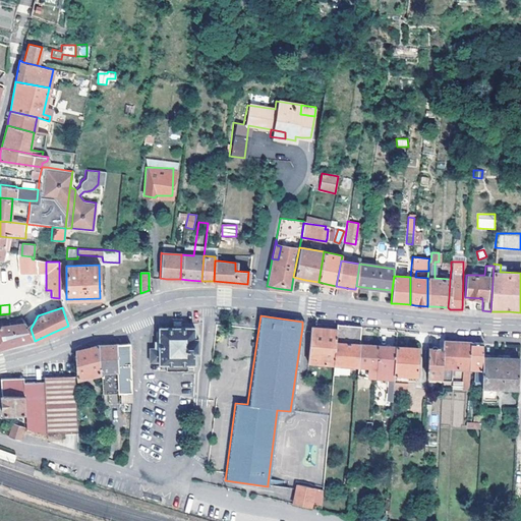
[(3,326),(0,326),(0,346),(14,343),(34,338),(31,329),(29,325),(24,326),(4,327),(3,326)]
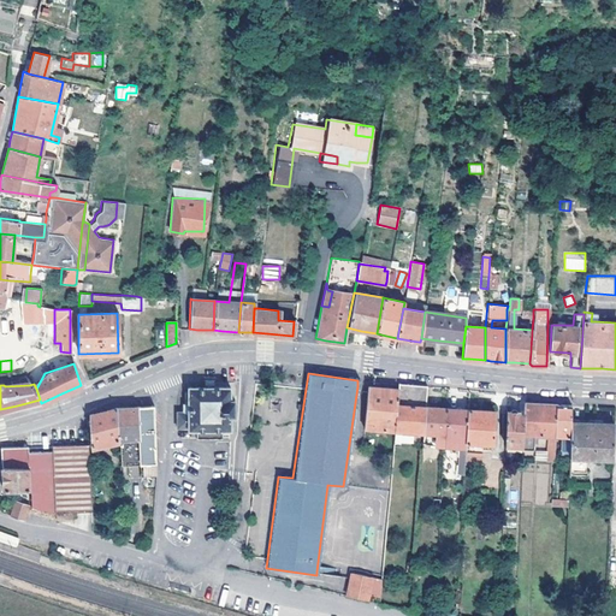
[(410,385),(397,384),(396,390),(394,431),(422,433),(425,406),(426,386),(414,385),(410,385)]
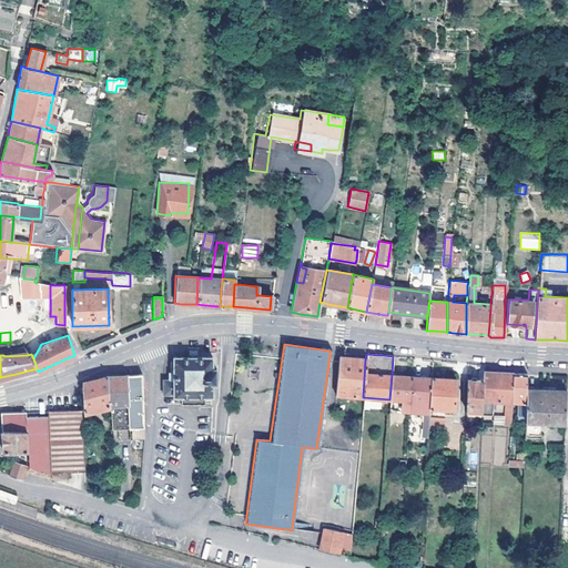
[(192,356),(172,356),(172,361),(169,361),(169,372),(168,373),(168,379),(162,379),(162,395),(172,395),(172,397),(179,397),(180,404),(203,405),(203,397),(211,397),(211,385),(215,384),(215,369),(211,368),(211,356),(192,356)]
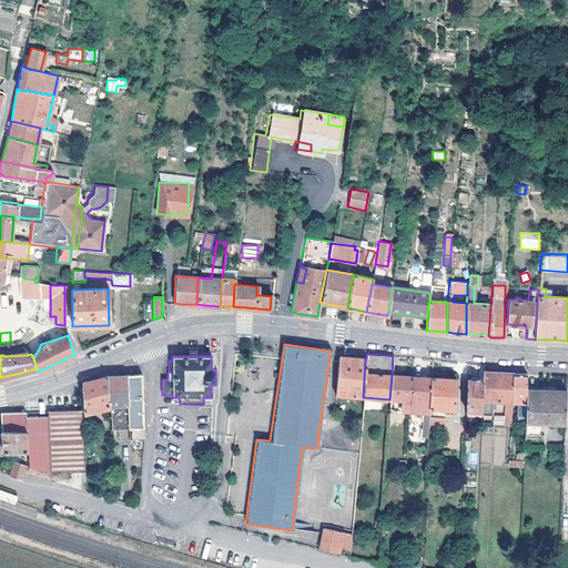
[(363,397),(365,359),(337,356),(334,395),(363,397)]
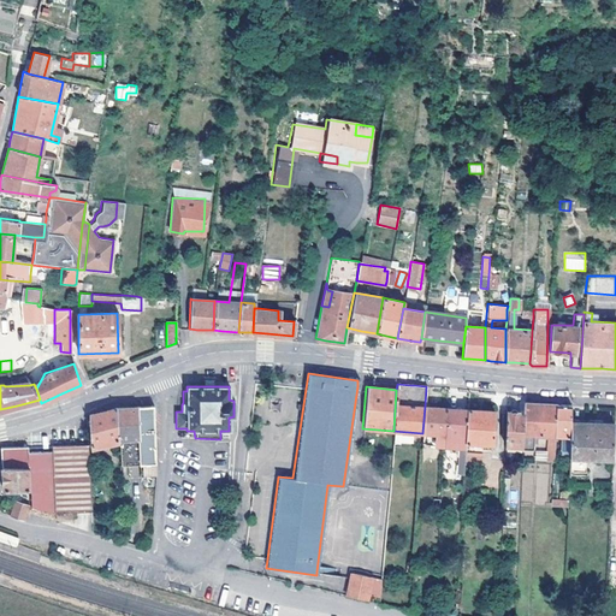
[(520,448),(520,451),(533,451),(534,434),(545,434),(554,436),(556,404),(538,403),(526,402),(523,402),(522,413),(520,448)]
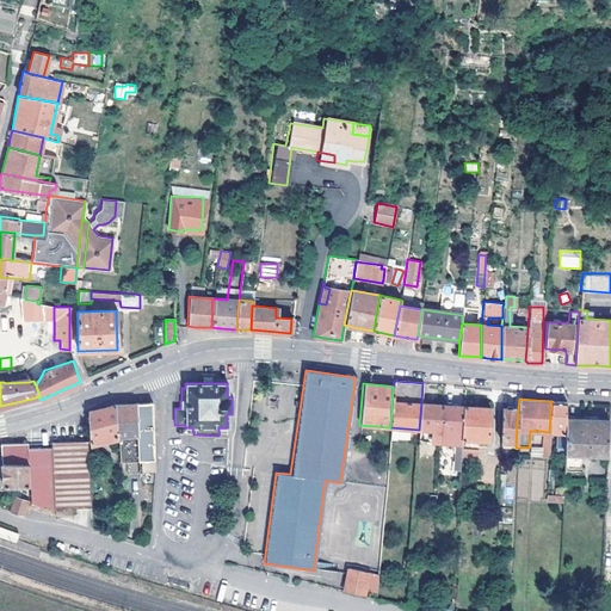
[(554,451),(563,451),(565,419),(566,402),(557,401),(551,401),(549,432),(555,432),(555,437),(554,451)]
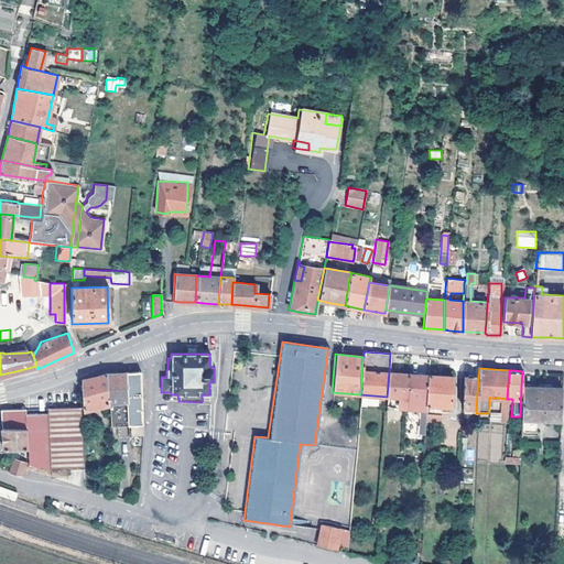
[(123,372),(126,424),(128,423),(138,423),(141,423),(139,371),(132,371),(123,372)]
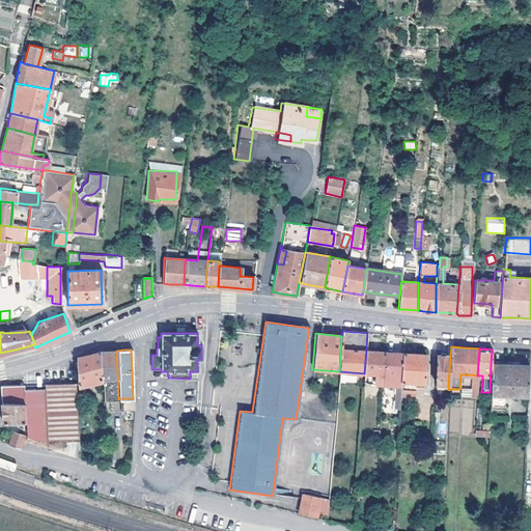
[(366,350),(364,373),(374,373),(373,383),(382,384),(384,351),(366,350)]
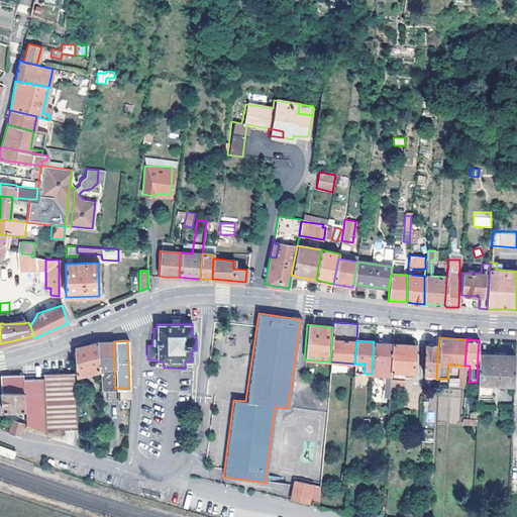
[(73,348),(74,373),(74,374),(95,370),(98,369),(97,341),(86,345),(73,348)]
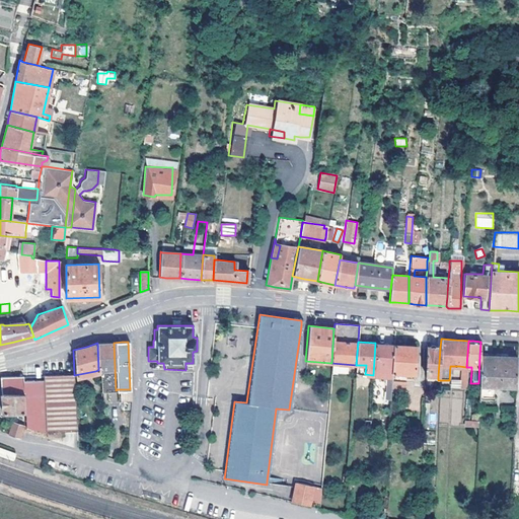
[(100,343),(97,343),(98,370),(98,373),(99,390),(116,390),(114,343),(100,343)]
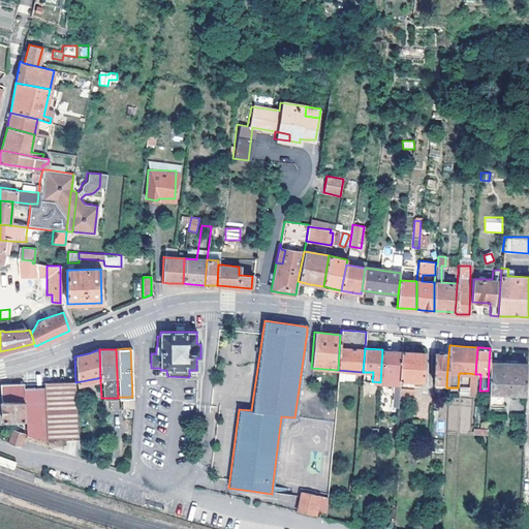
[(401,351),(382,349),(380,382),(394,383),(398,384),(399,380),(401,351)]
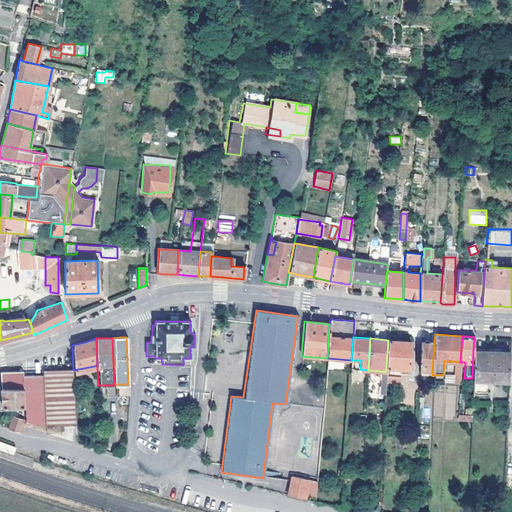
[(388,340),(386,368),(408,369),(409,342),(388,340)]
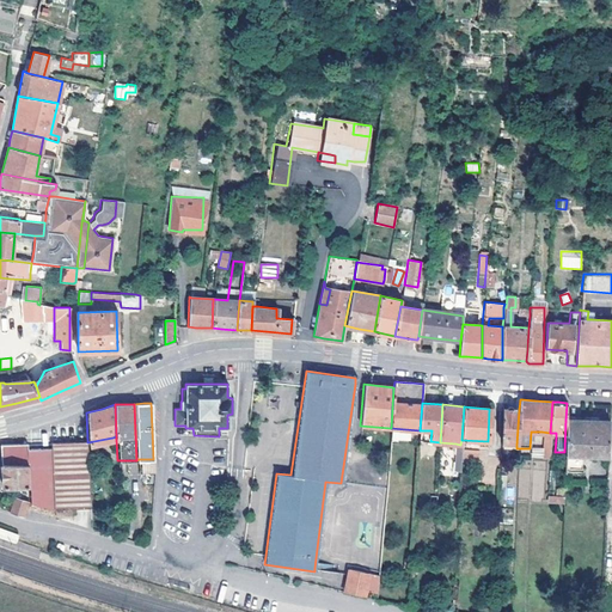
[(509,409),(503,409),(501,442),(516,445),(519,410),(509,409)]
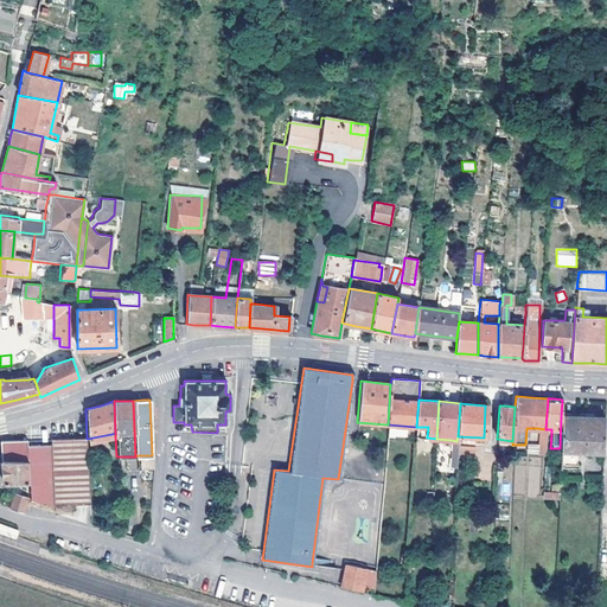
[(590,407),(590,416),(605,416),(605,407),(590,407)]
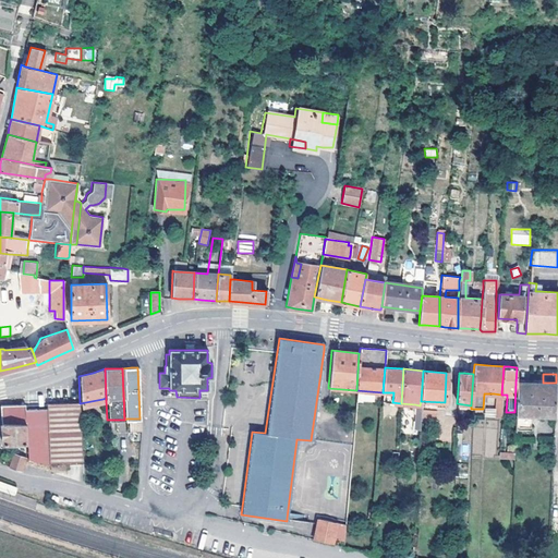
[(514,412),(514,414),(554,416),(555,385),(537,384),(516,383),(514,412)]
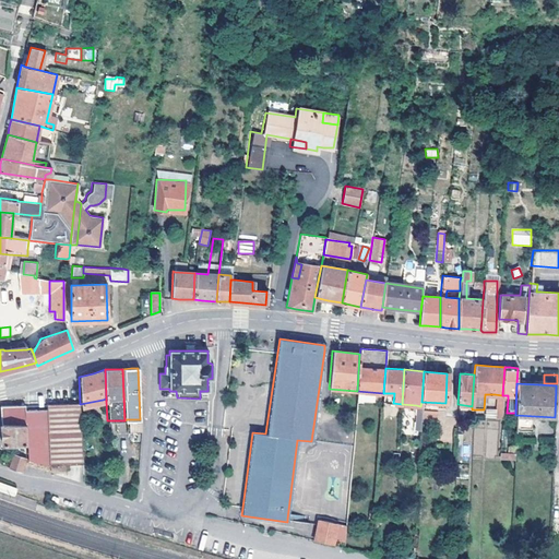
[(46,409),(39,409),(40,463),(48,464),(81,463),(78,403),(45,404),(46,409)]
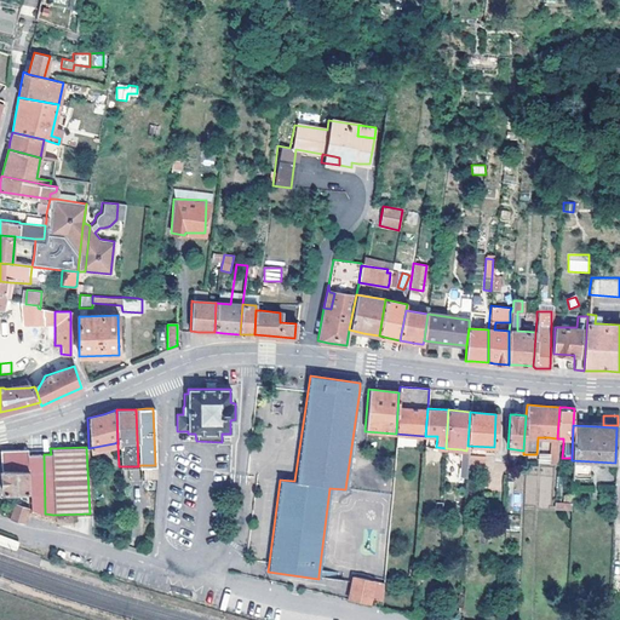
[(27,455),(27,449),(0,451),(0,458),(0,470),(28,469),(27,455)]
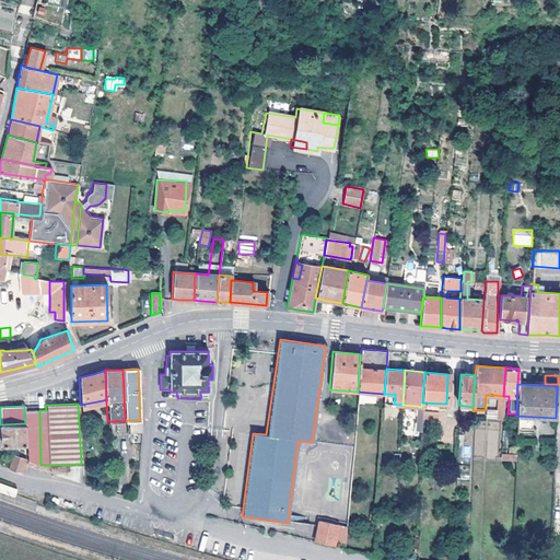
[(26,461),(41,464),(39,410),(24,411),(25,423),(26,444),(26,461)]
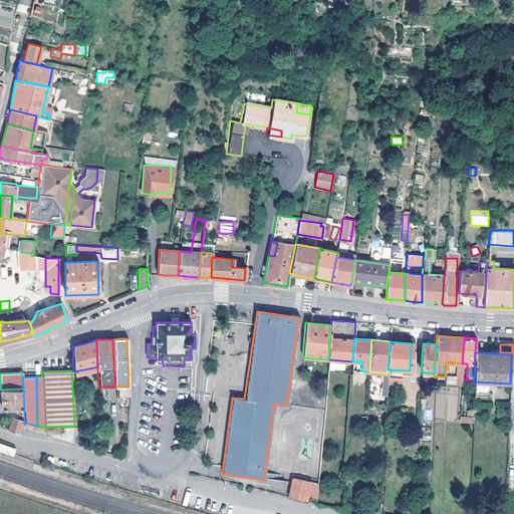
[(375,382),(367,380),(367,392),(374,393),(375,382)]
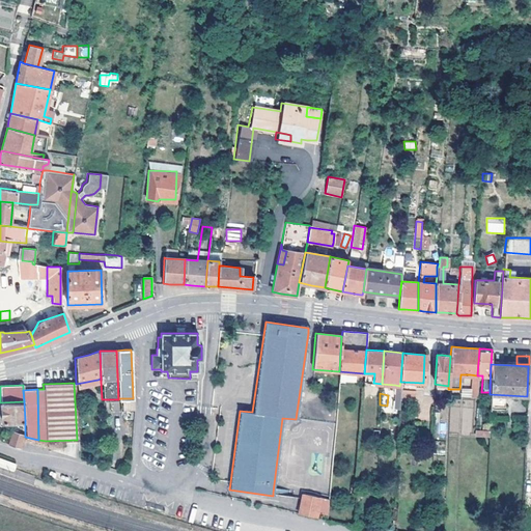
[(133,402),(131,402),(131,400),(120,400),(120,410),(133,410),(133,402)]
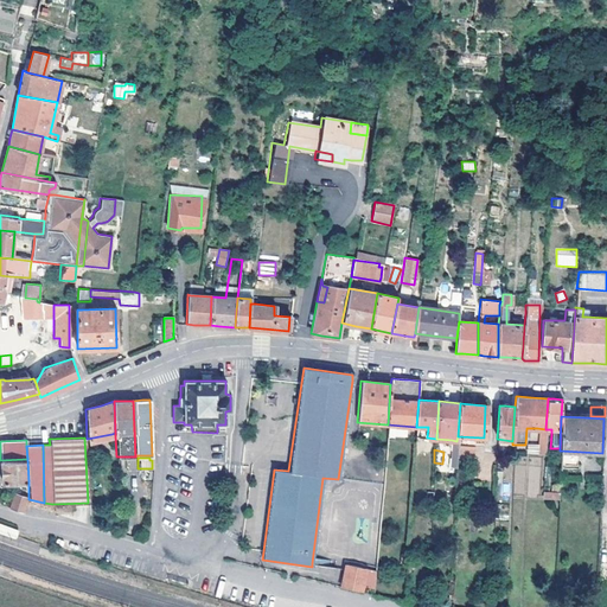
[(29,481),(27,459),(0,460),(1,483),(29,481)]
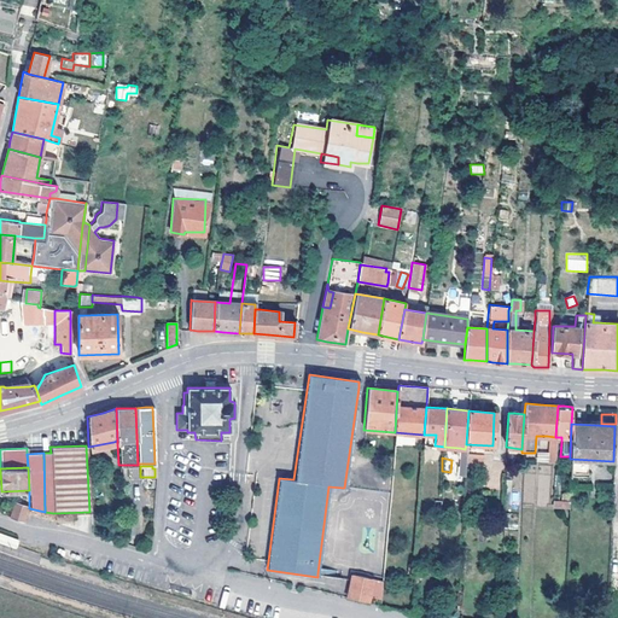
[(92,528),(106,532),(109,524),(92,518),(92,528)]
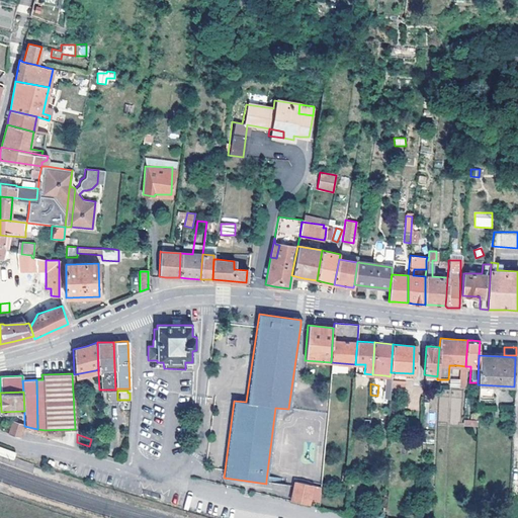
[(291,502),(308,505),(312,487),(295,483),(294,485),(291,502)]
